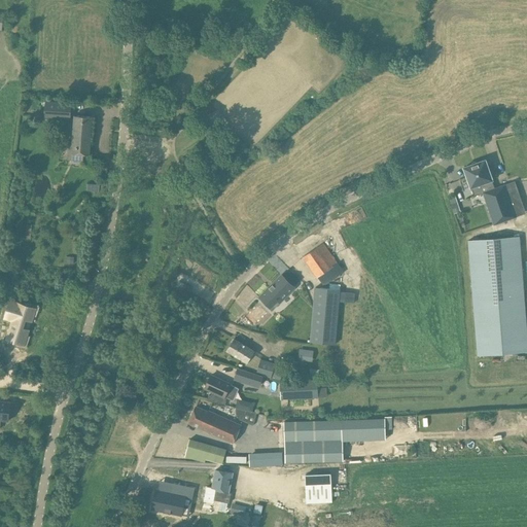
[(46,102),(45,118),(70,119),(71,104),(46,102)]
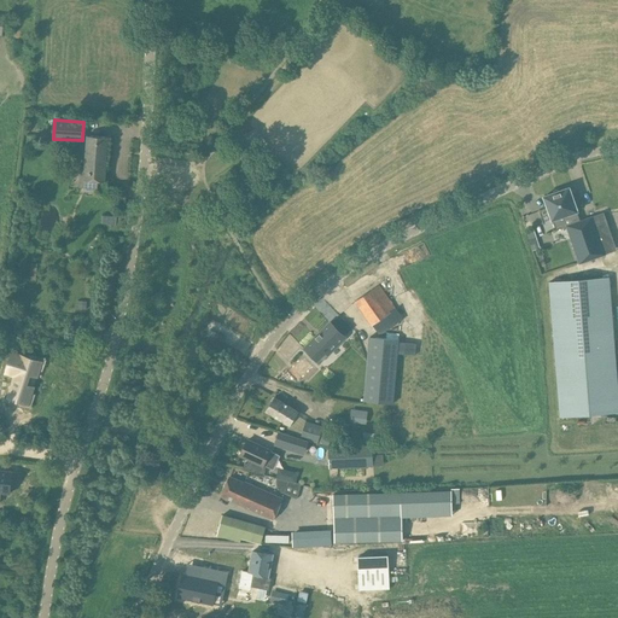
[(87,136),(85,181),(93,181),(105,182),(108,138),(87,136)]
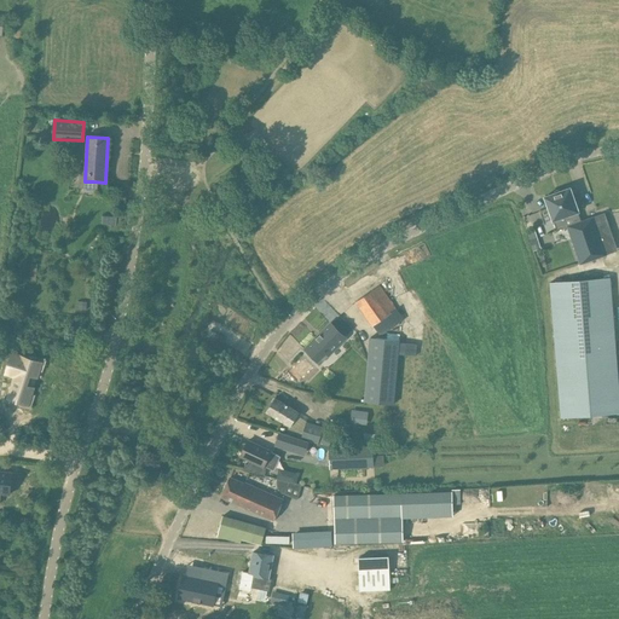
[(596,224),(607,220),(605,213),(582,221),(578,212),(579,212),(571,187),(557,192),(545,197),(549,208),(554,221),(554,220),(557,230),(567,226),(567,227),(580,264),(607,255),(596,224)]
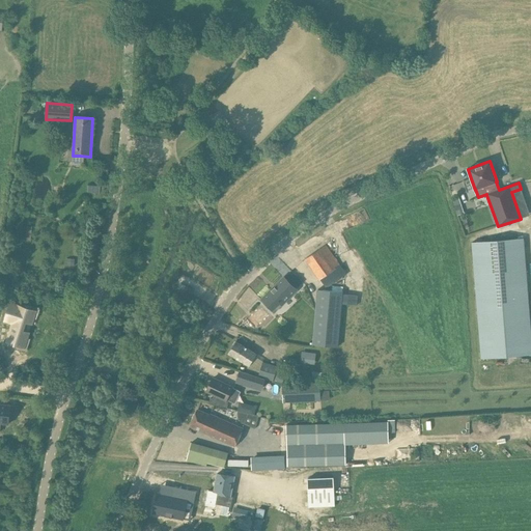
[(530,353),(530,341),(523,239),(471,243),(480,357),(530,353)]
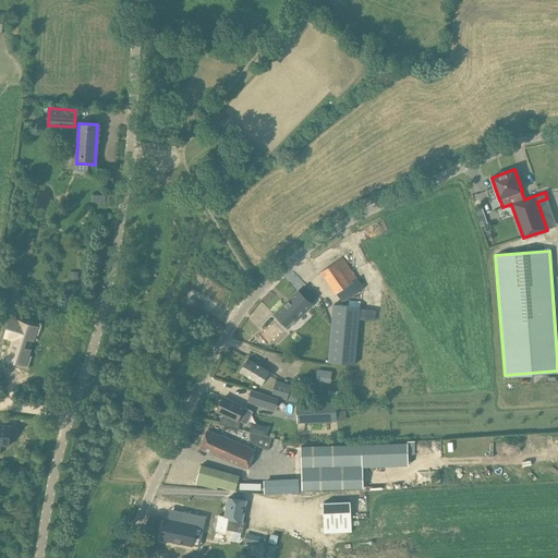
[(364,289),(342,257),(322,271),(336,294),(337,293),(343,303),(364,289)]
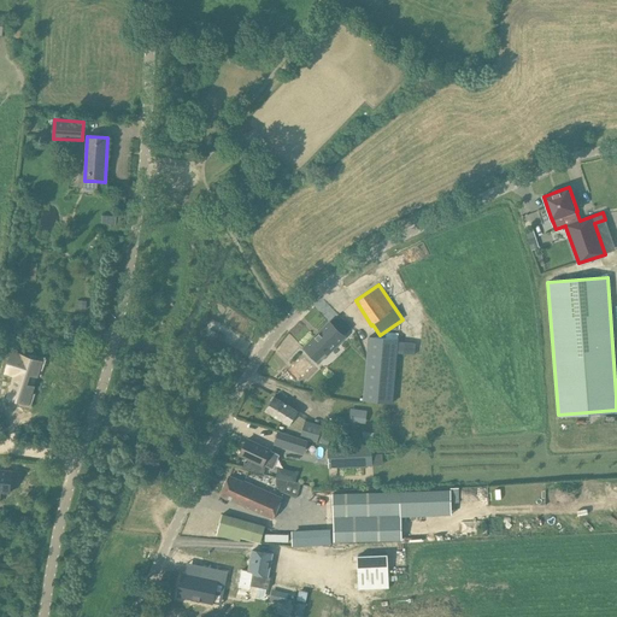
[(400,330),(399,339),(369,336),(363,400),(392,403),(397,352),(413,354),(417,323),(401,321),(400,330)]
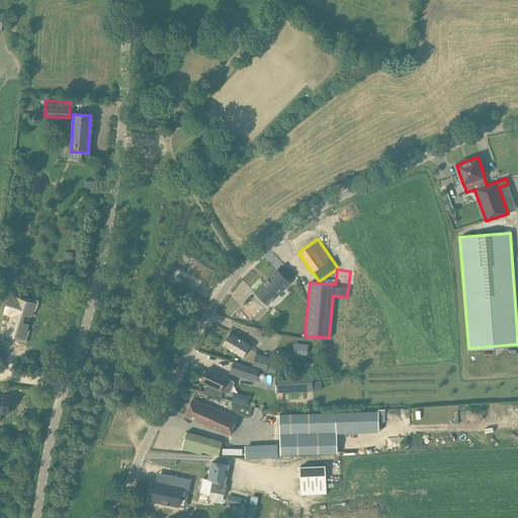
[(277,271),(256,292),(265,301),(272,295),(274,297),(288,283),(277,271)]
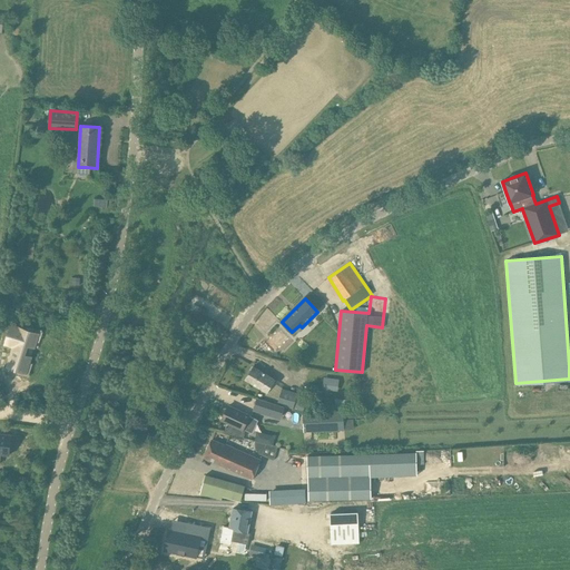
[(21,328),(9,366),(27,373),(39,334),(21,328)]
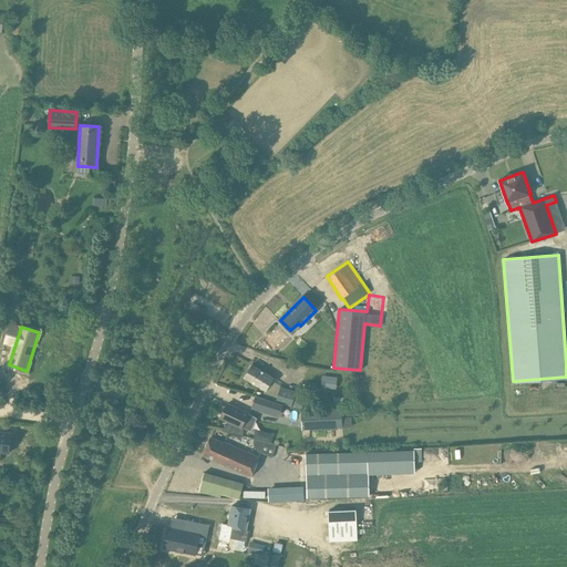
[(277,327),(264,340),(274,351),(288,337),(277,327)]
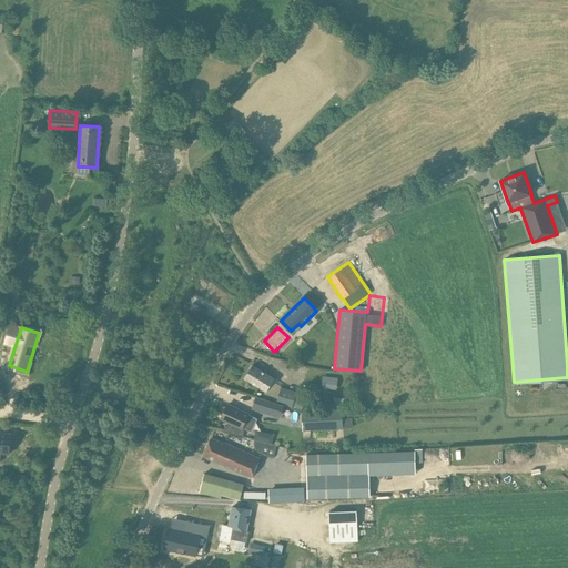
[(252,365),(244,378),(253,384),(266,392),(274,379),(262,372),(252,365)]
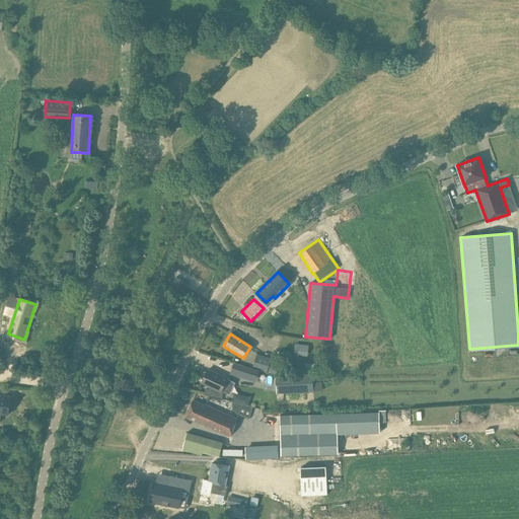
[(254,362),(252,368),(267,372),(269,366),(272,359),(256,355),(254,362)]
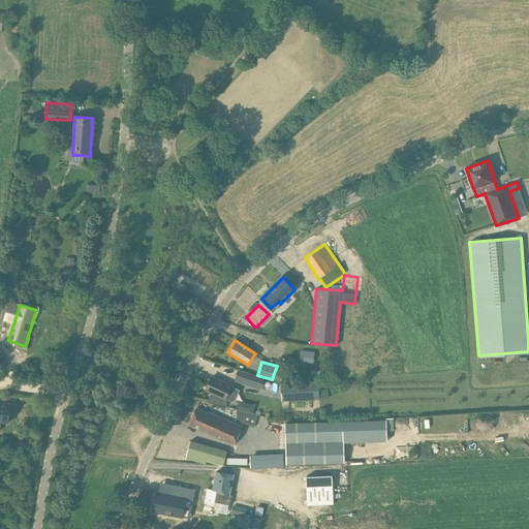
[(240,370),(237,380),(260,387),(263,377),(254,374),(240,370)]
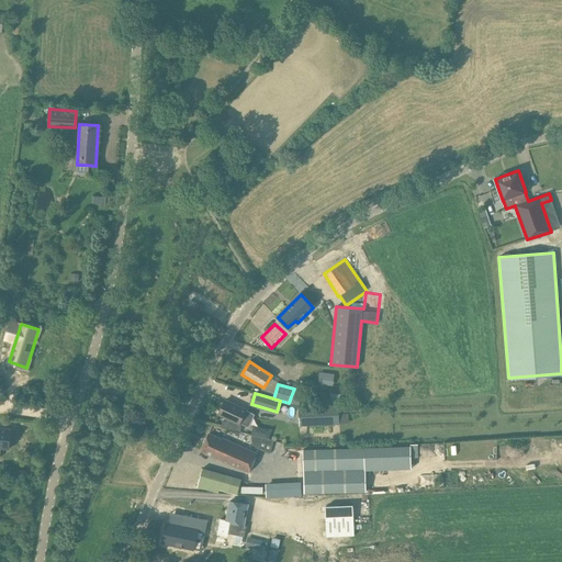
[(225,423),(223,422),(221,427),(240,431),(242,425),(248,427),(254,415),(225,401),(224,403),(221,403),(217,409),(220,412),(218,414),(227,417),(225,423)]
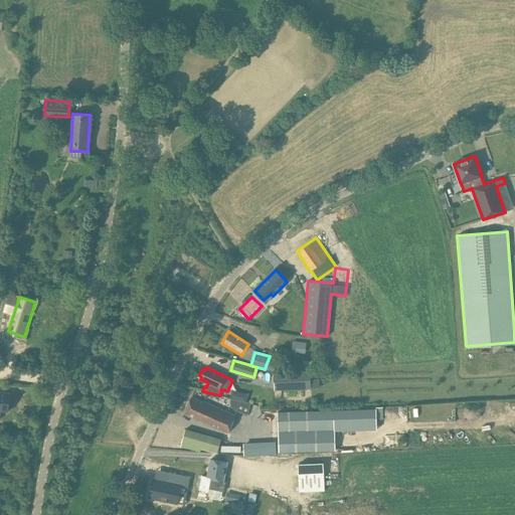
[(311,389),(310,371),(274,374),(275,391),(311,389)]
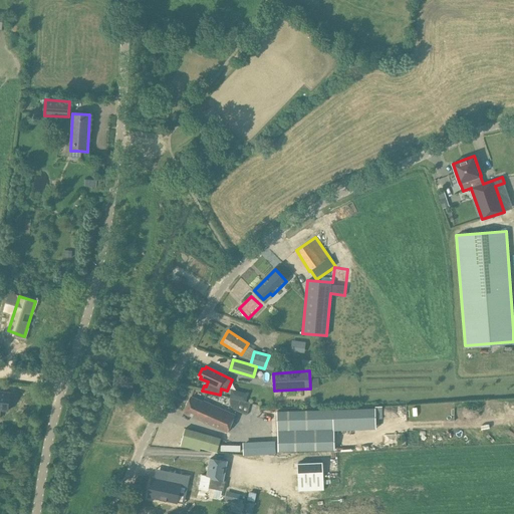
[(247,412),(249,403),(246,403),(248,393),(231,390),(229,400),(239,401),(237,410),(247,412)]
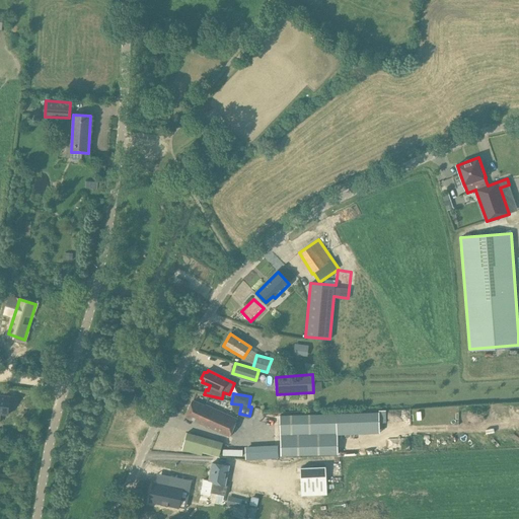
[(0,417),(0,414),(8,415),(10,396),(1,395),(0,395),(0,417)]
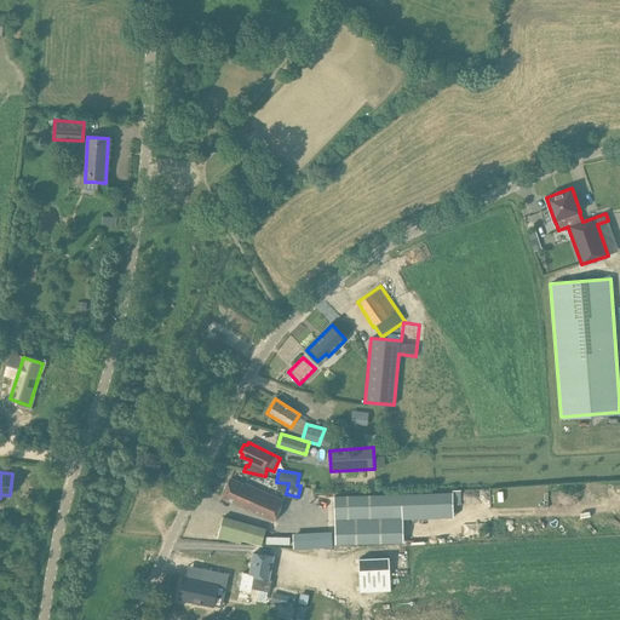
[(245,507),(254,487),(246,483),(245,484),(230,478),(223,498),(245,507)]
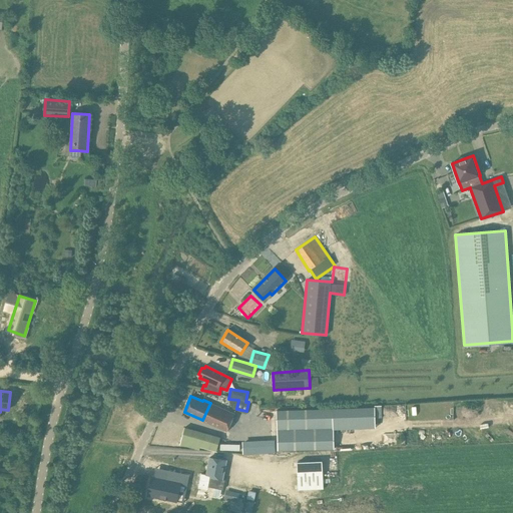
[(210,403),(202,420),(226,431),(234,414),(210,403)]
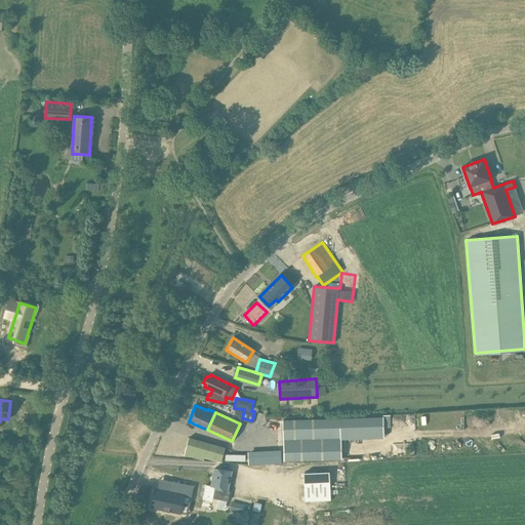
[(284,461),(341,459),(341,439),(382,438),(382,417),(283,420),(284,461)]
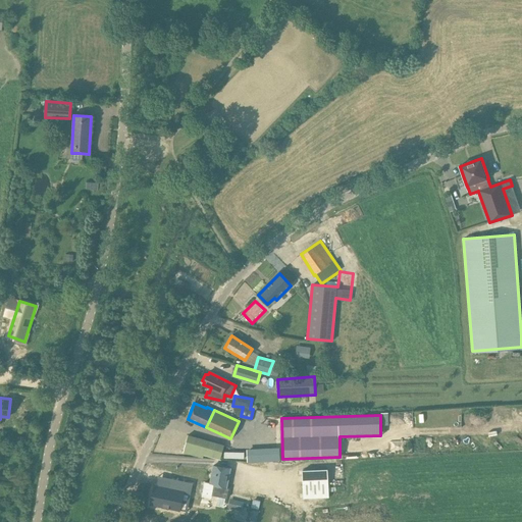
[(187,433),(181,451),(219,461),(224,445),(187,433)]
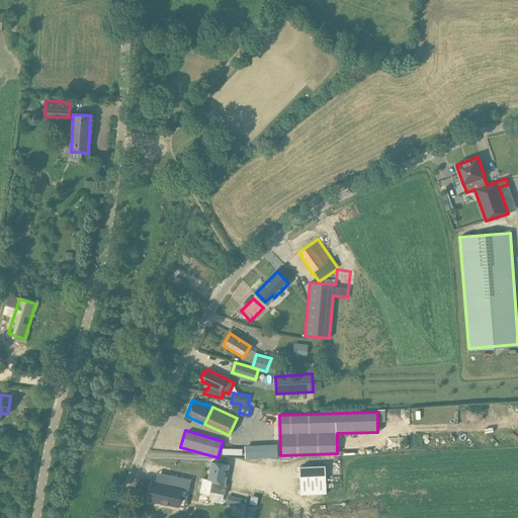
[(277,457),(276,443),(244,444),(245,458),(277,457)]
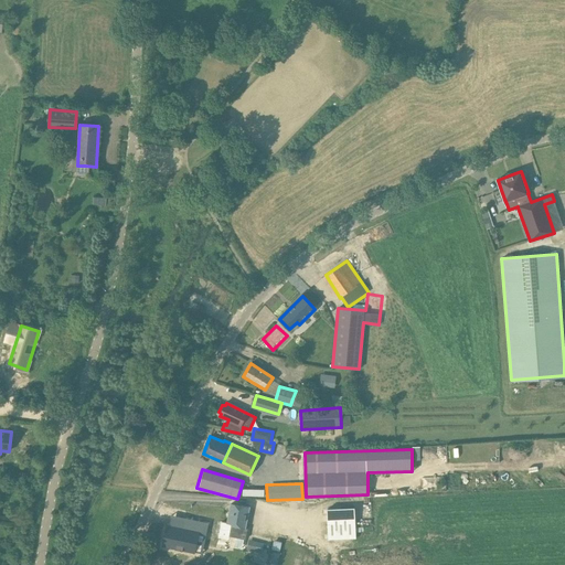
[(227,523),(233,524),(230,537),(246,541),(248,530),(245,529),(249,508),(242,505),(232,504),(227,523)]
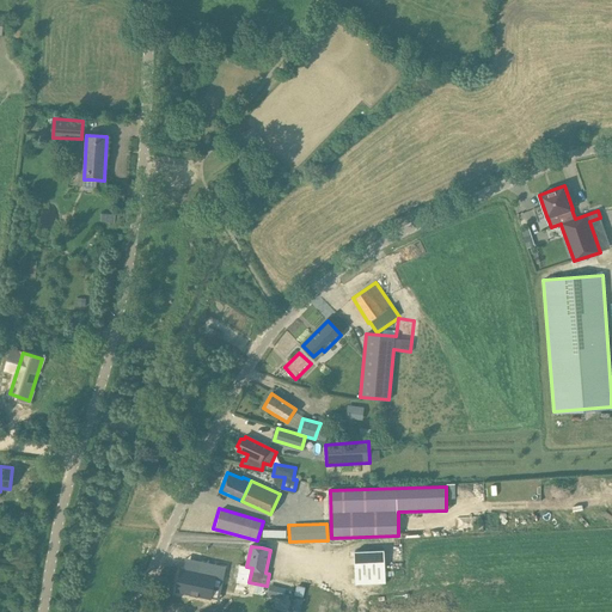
[(384,550),(355,552),(356,585),(385,582),(384,550)]
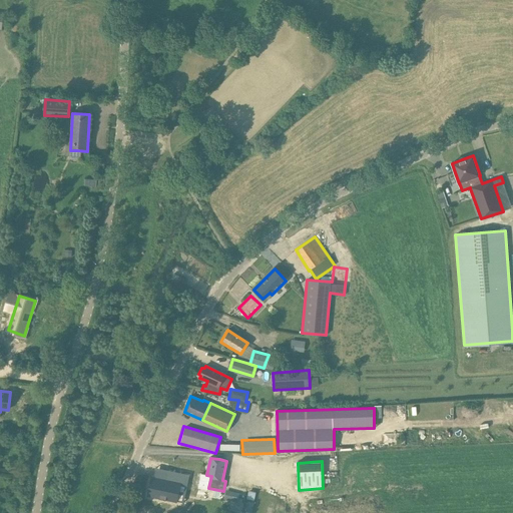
[(151,487),(149,496),(176,501),(179,484),(187,486),(189,475),(168,470),(166,481),(152,478),(150,487),(151,487)]
